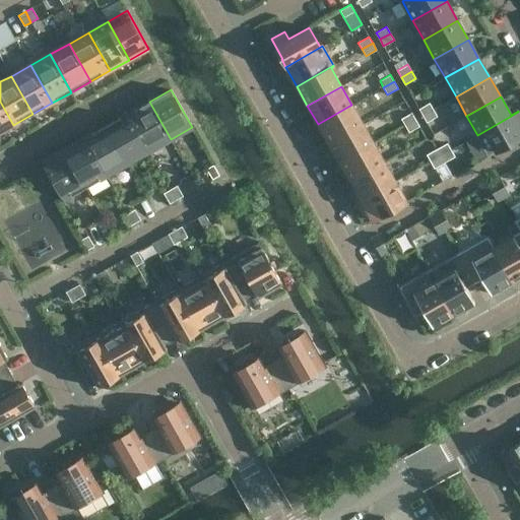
[(0,132),(13,125),(0,102),(0,132)]
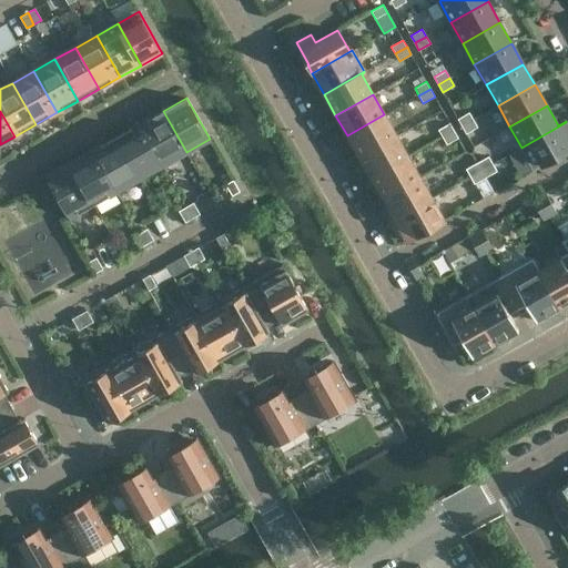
[(186,152),(163,111),(140,124),(163,165),(186,152)]
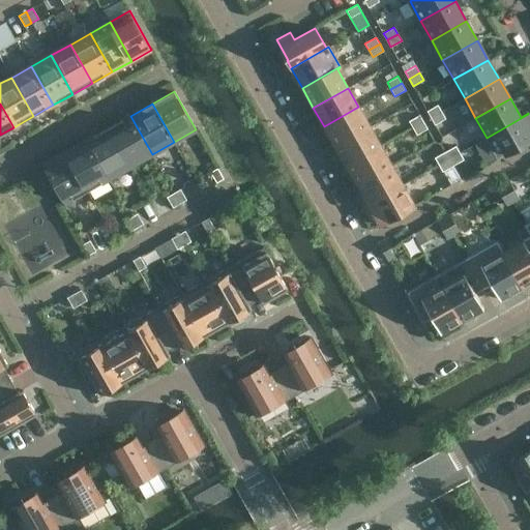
[(431,118),(442,112),(438,105),(427,111),(431,118)]
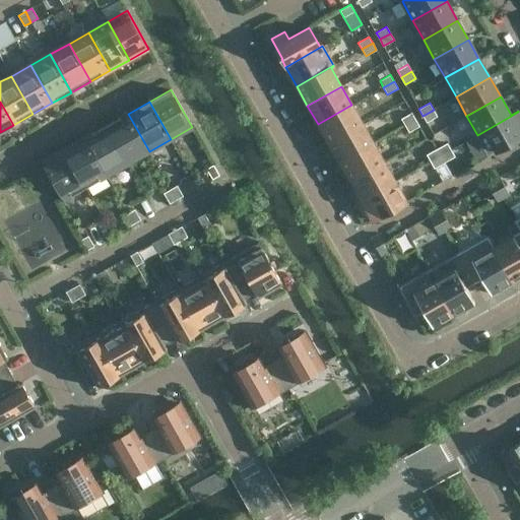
[(351,105),(318,124),(329,143),(363,124),(351,105)]
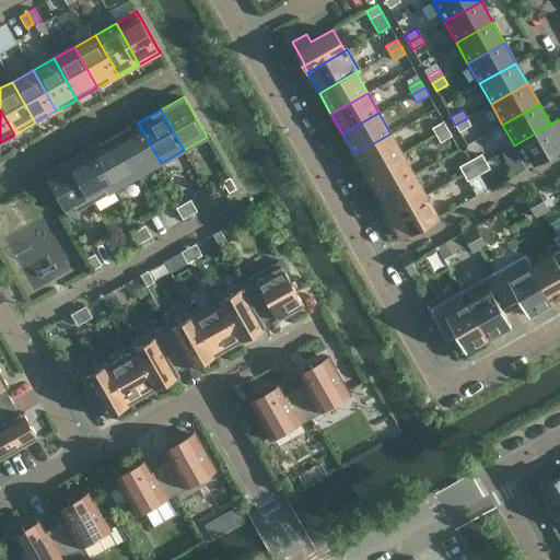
[(455,125),(459,131),(470,125),(467,118),(455,125)]
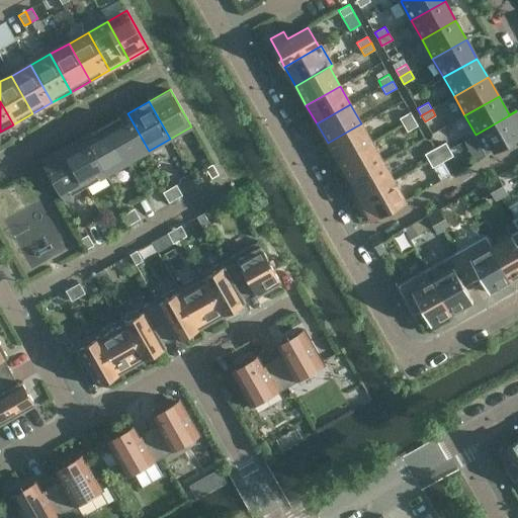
[(517,113),(516,111),(476,135),(476,136),(483,132),(494,150),(517,136),(517,113)]
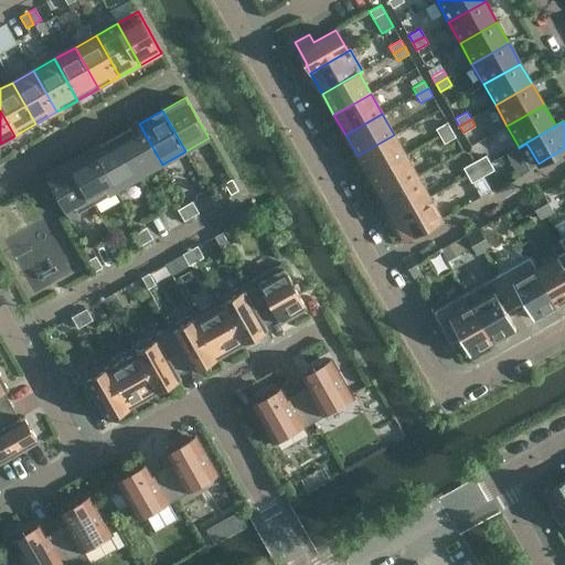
[(436,129),(440,137),(451,129),(447,123),(436,129)]
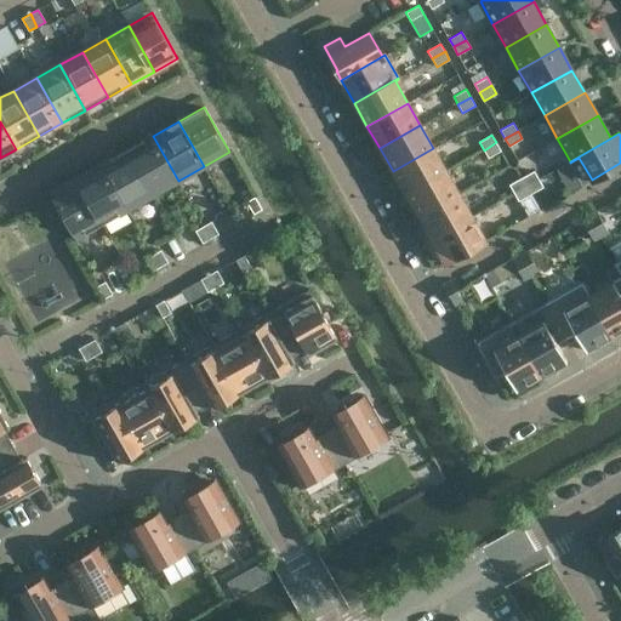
[(178,181),(153,136),(127,151),(153,195),(178,181)]
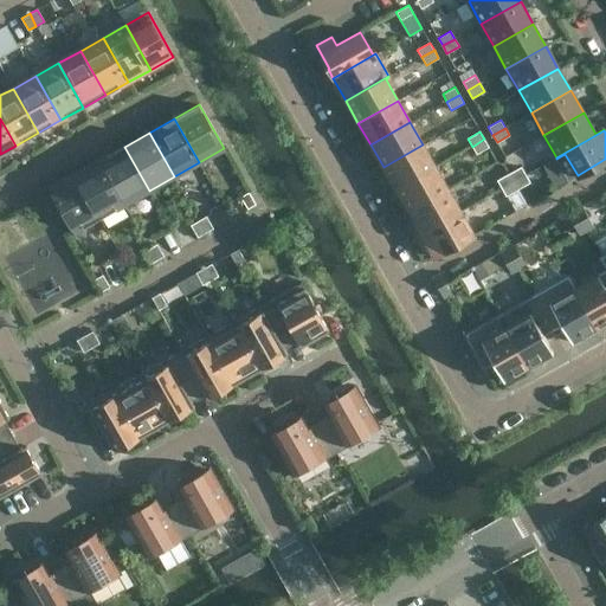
[(484,139),(472,147),(477,154),(489,147),(484,139)]
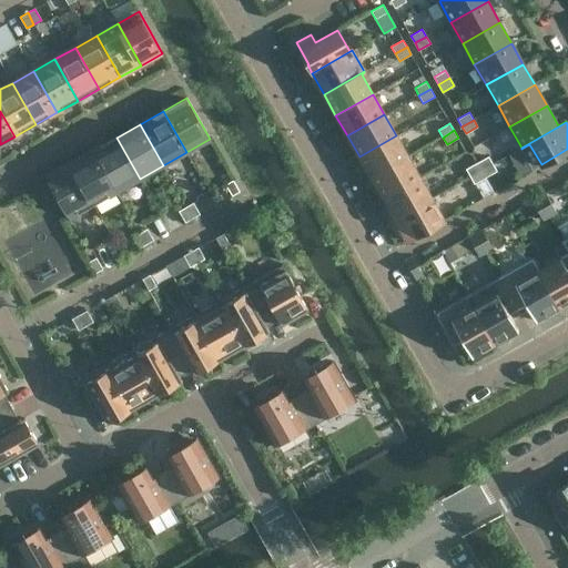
[(396,135),(359,156),(371,178),(408,156),(396,135)]
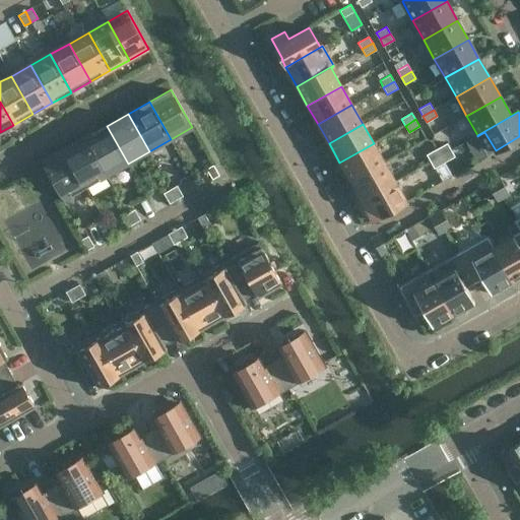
[(128,164),(107,126),(85,138),(107,176),(128,164)]
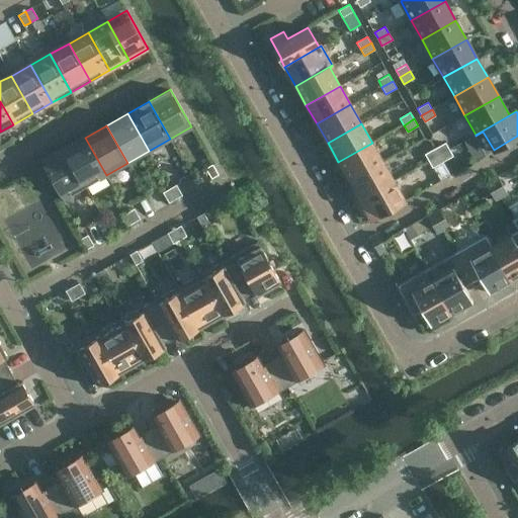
[(106,175),(85,138),(63,149),(84,187),(106,175)]
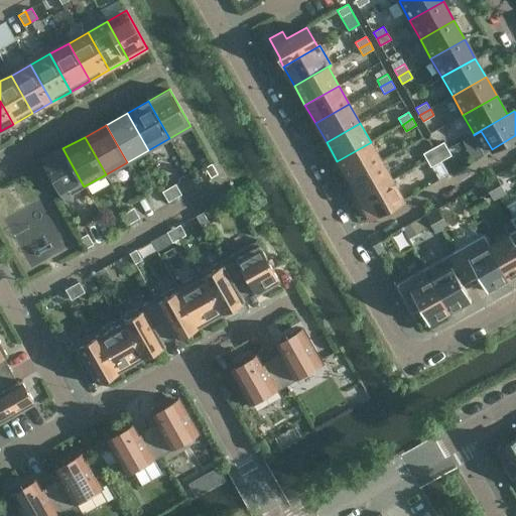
[(371,142),(337,161),(348,180),(381,161),(371,142)]
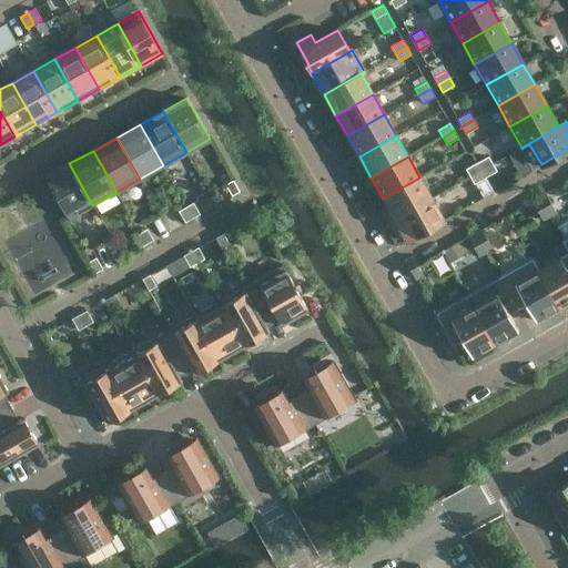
[(488,156),(477,162),(482,170),(493,163),(488,156)]
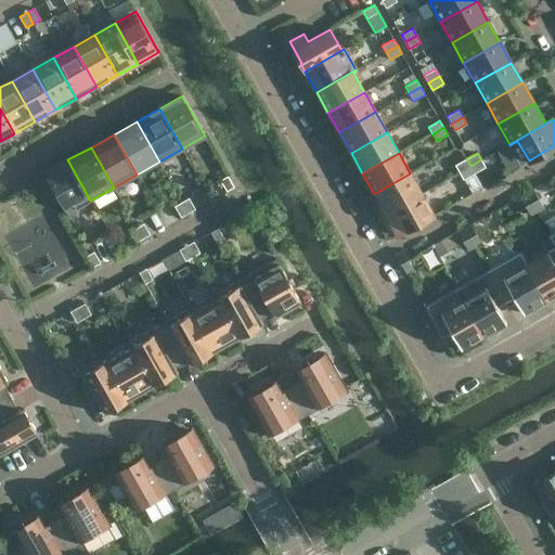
[(460,172),(470,166),(466,158),(455,165),(460,172)]
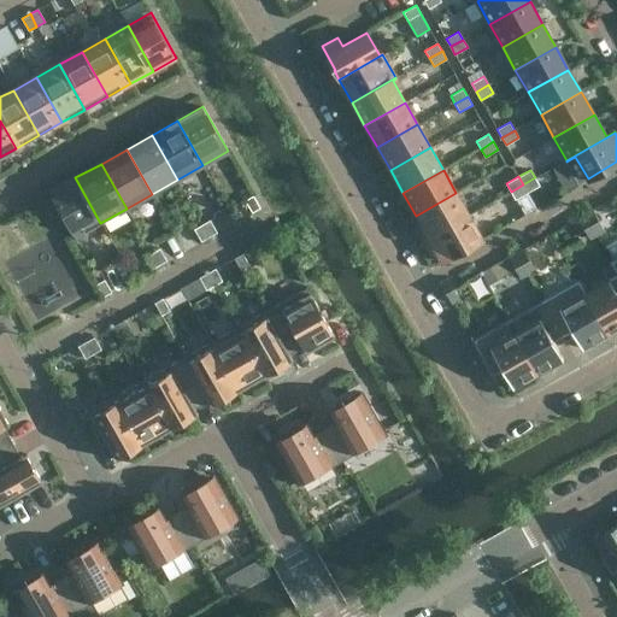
[(100,223),(75,177),(50,192),(75,238),(100,223)]
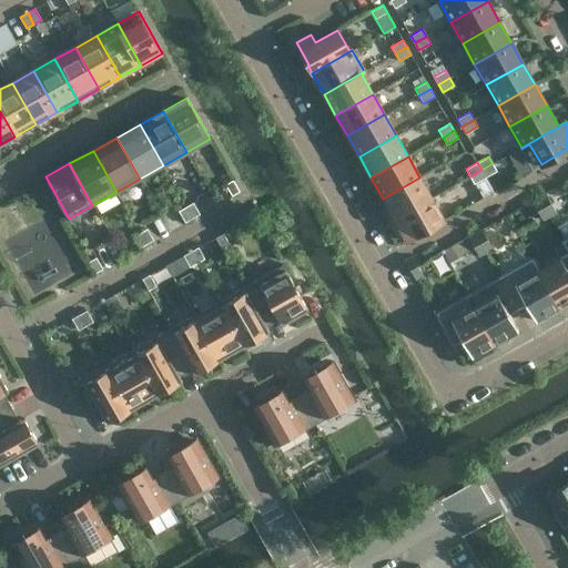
[(493,163),(482,170),(486,178),(497,171),(493,163)]
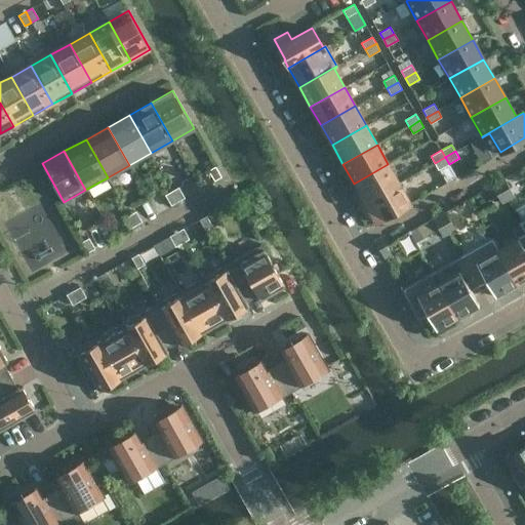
[(445,157),(435,163),(438,170),(449,164),(445,157)]
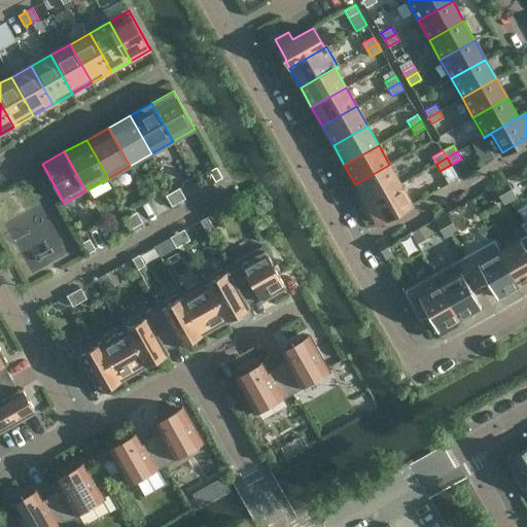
[(389,165),(355,184),(366,203),(400,184),(389,165)]
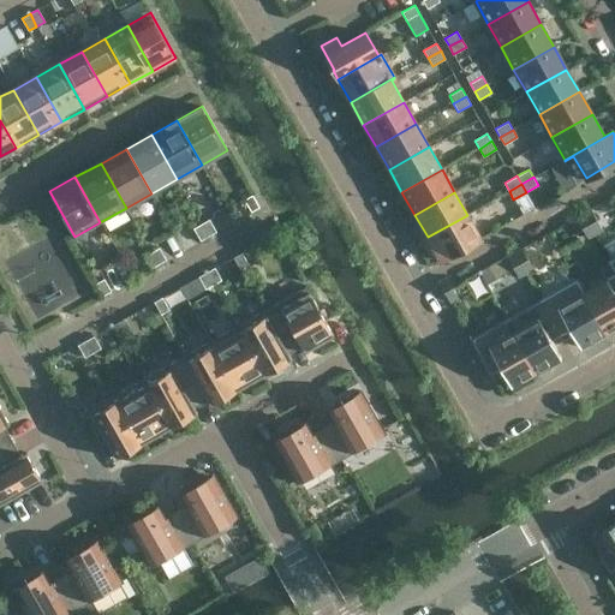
[(260,207),(252,195),(244,199),(251,212),(260,207)]
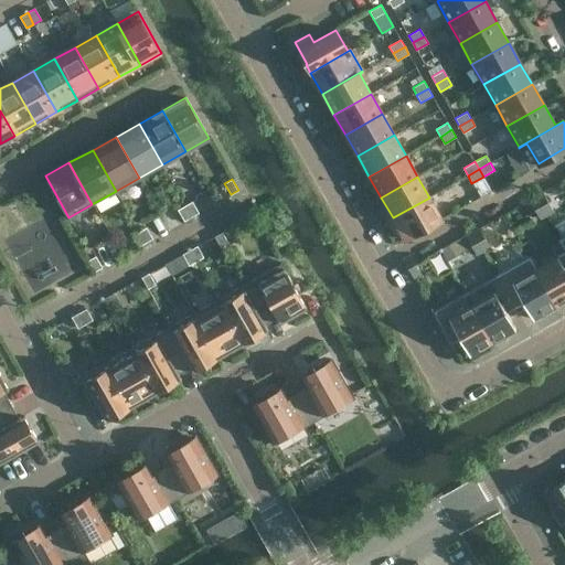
[(546,215),(554,211),(543,192),(535,195),(546,215)]
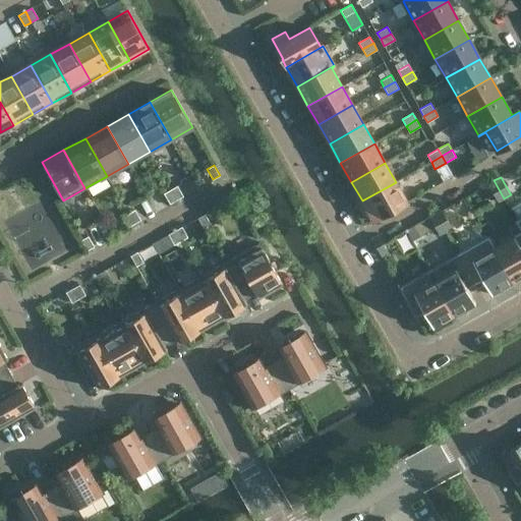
[(494,180),(487,184),(498,201),(504,198),(494,180)]
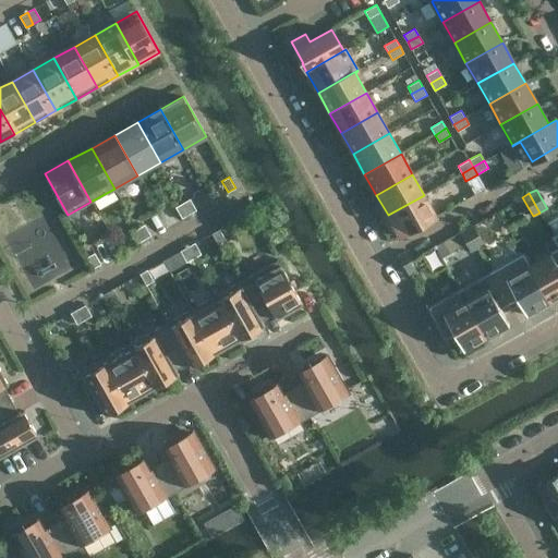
[(424,195),(388,215),(400,237),(436,216),(424,195)]
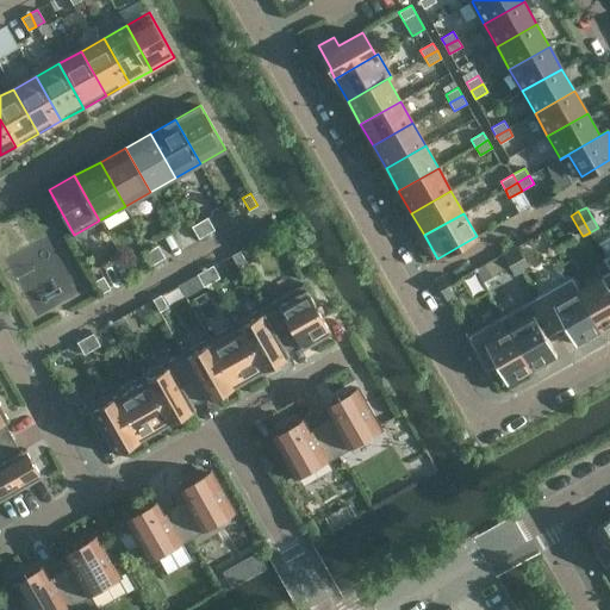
[(200,222),(207,235),(215,230),(207,217),(200,222)]
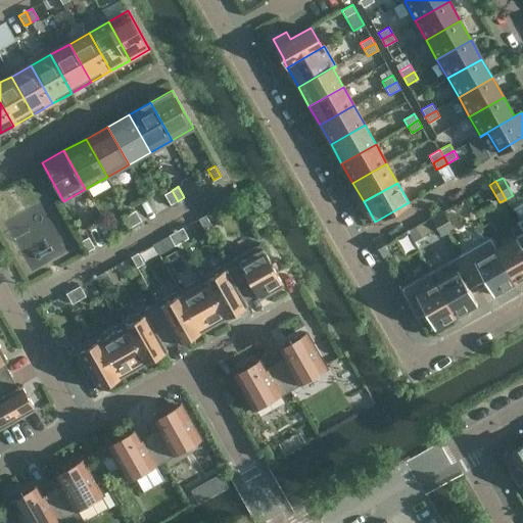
[(178,201),(172,190),(164,194),(171,204),(178,201)]
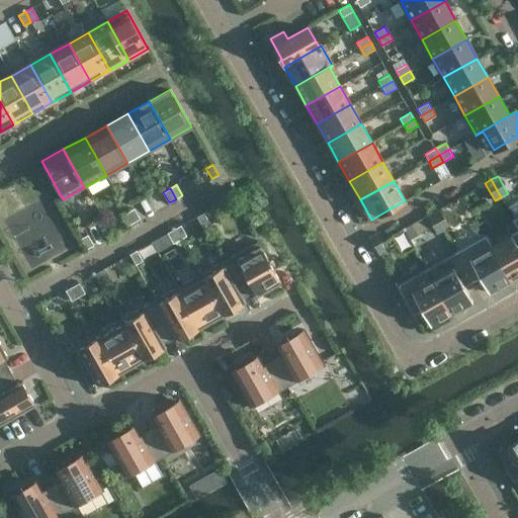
[(141,219),(135,208),(127,212),(134,223),(141,219)]
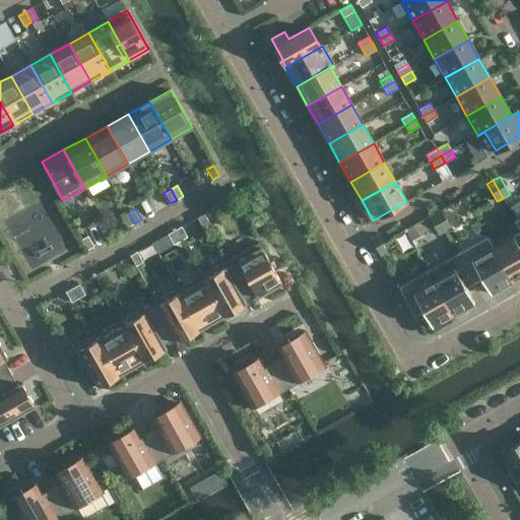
[(441,209),(435,213),(445,231),(451,228),(441,209)]
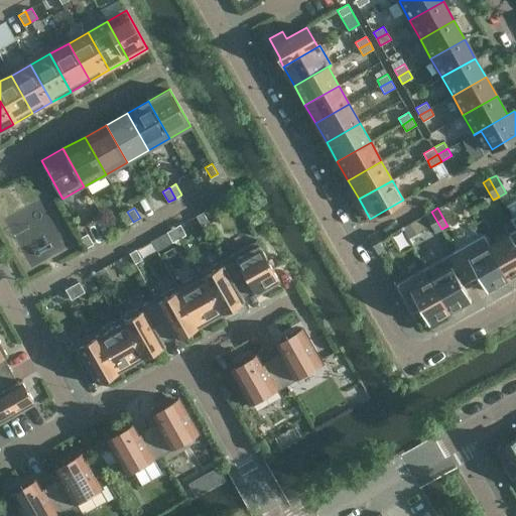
[(126,226),(133,222),(127,212),(120,216),(126,226)]
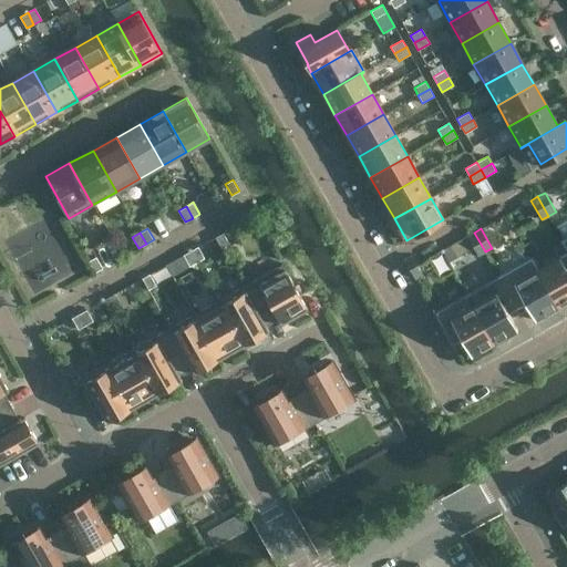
[(223,233),(215,237),(222,248),(229,245),(223,233)]
